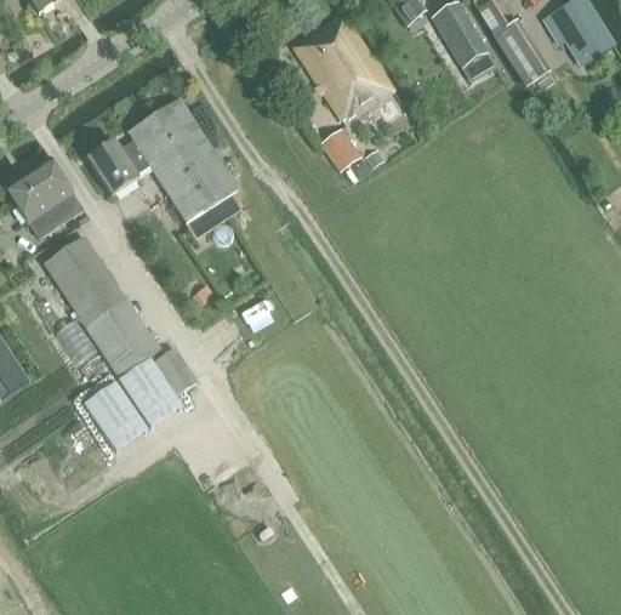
[(30,0),(38,11),(55,0),(30,0)]
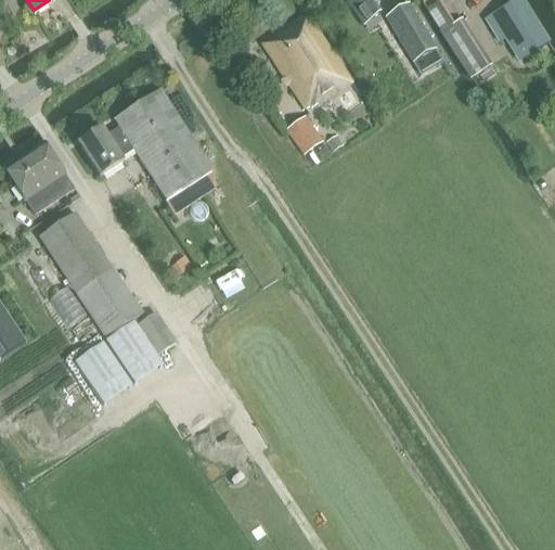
[(348,0),(355,10),(357,10),(364,22),(378,13),(371,1),(372,0),(348,0)]
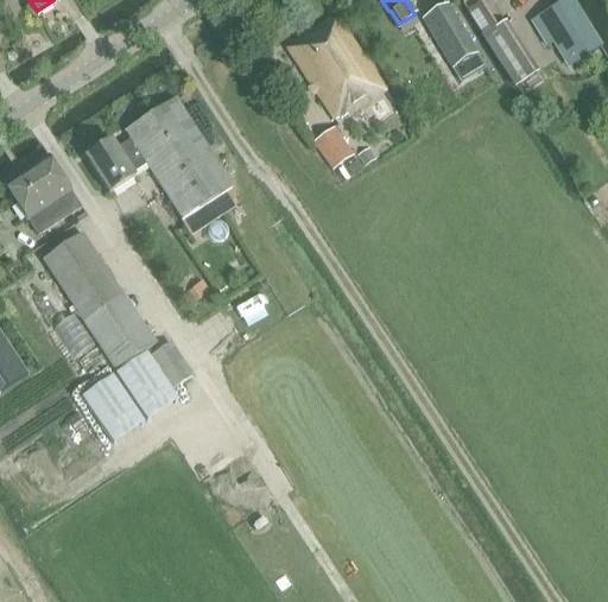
[(449,0),(423,16),(453,65),(479,50),(449,0)]
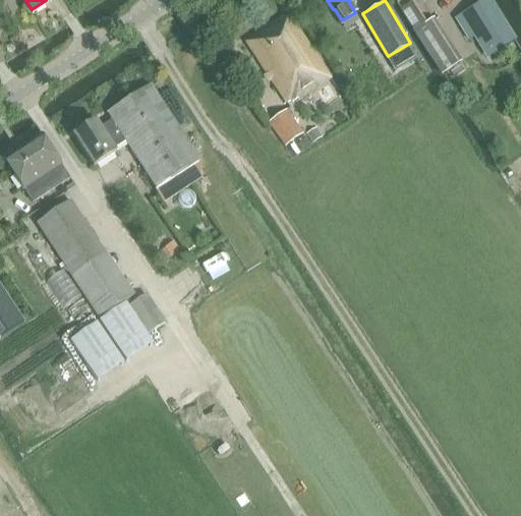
[(480,0),(477,2),(500,39),(488,46),(479,30),(474,33),(473,33),(486,54),(514,38),(491,0),(480,0)]
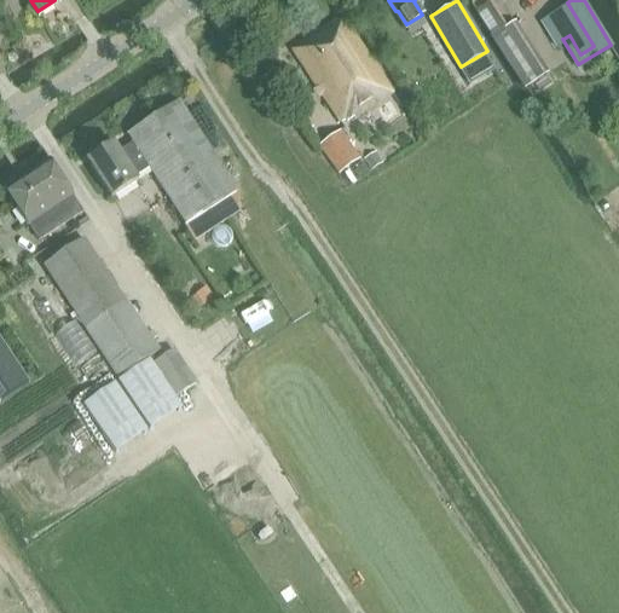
[(594,46),(567,3),(542,17),(557,42),(562,39),(563,39),(570,35),(580,55),(594,46)]
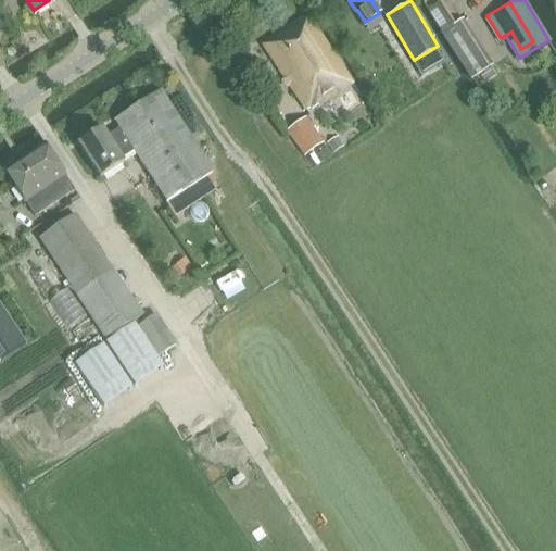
[(320,100),(352,79),(307,12),(263,40),(306,107),(319,98),(320,100)]
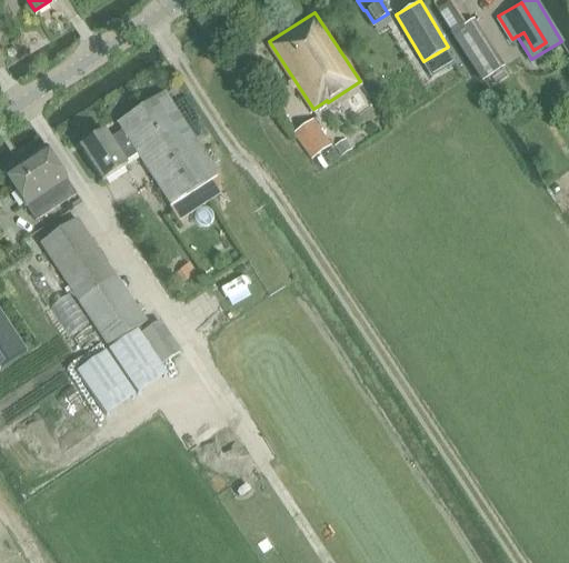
[(472,16),(452,29),(482,76),(503,62),(472,16)]
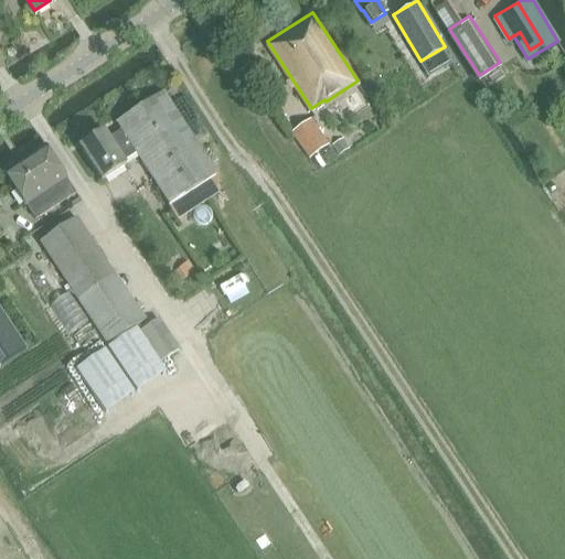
[(404,62),(392,70),(401,84),(414,76),(404,62)]
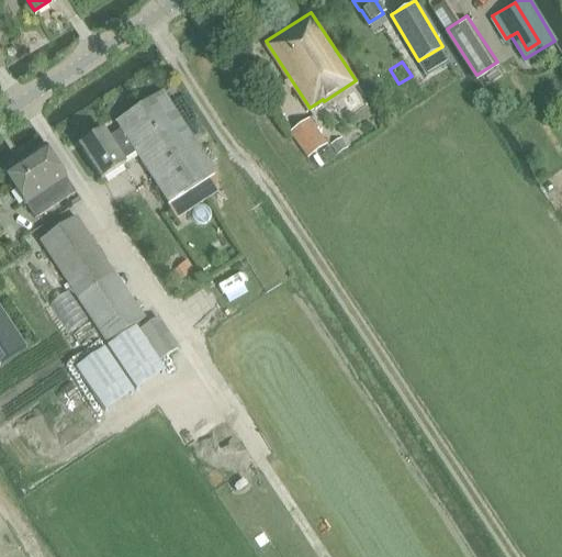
[(215,170),(163,88),(114,118),(120,126),(108,134),(102,125),(78,141),(101,176),(125,162),(122,156),(135,148),(168,200),(215,170)]
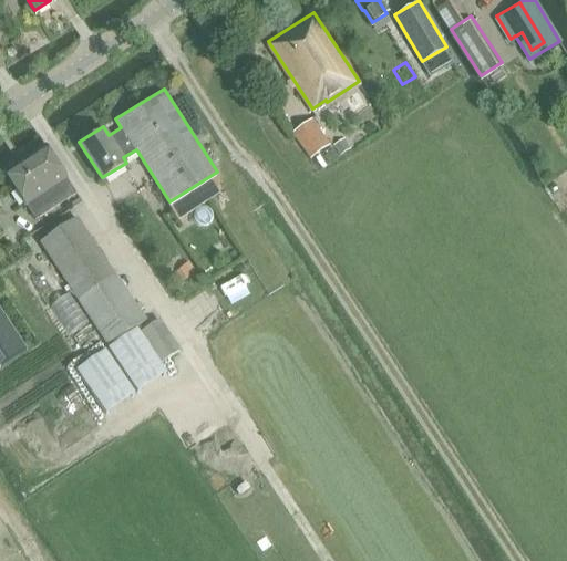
[(310,155),(330,142),(312,115),(291,130),(310,155)]
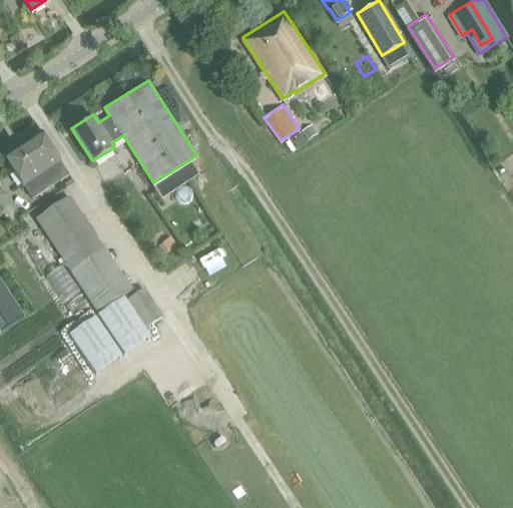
[(308,136),(318,130),(312,120),(302,127),(308,136)]
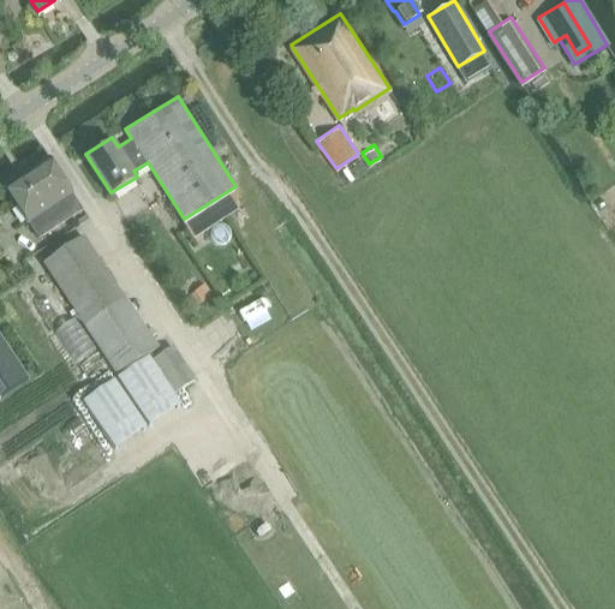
[(37,236),(82,207),(48,155),(4,185),(37,236)]
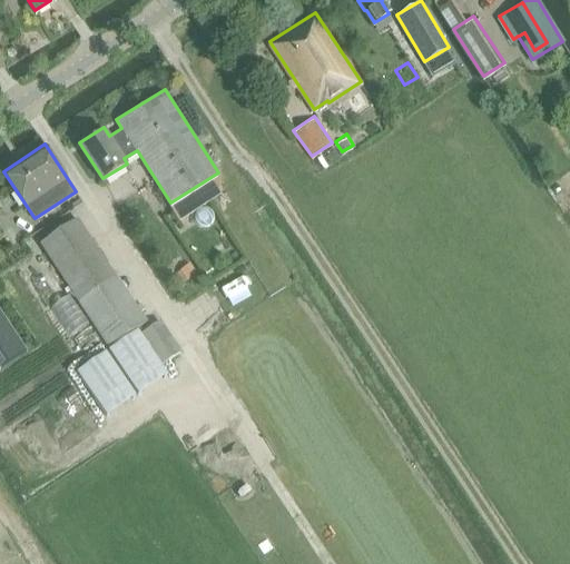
[(148,318),(78,215),(39,240),(108,344),(148,318)]
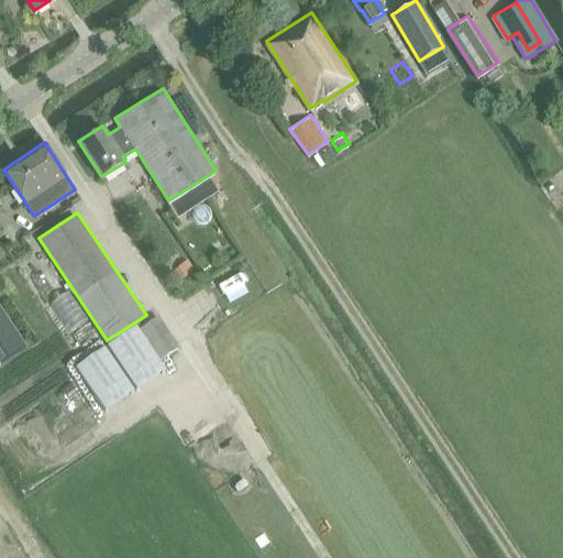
[(258,251),(247,255),(255,275),(266,272),(258,251)]
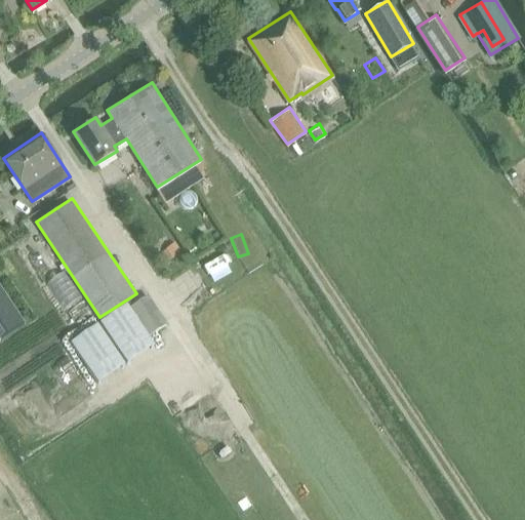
[(174,240),(165,246),(171,255),(180,249),(174,240)]
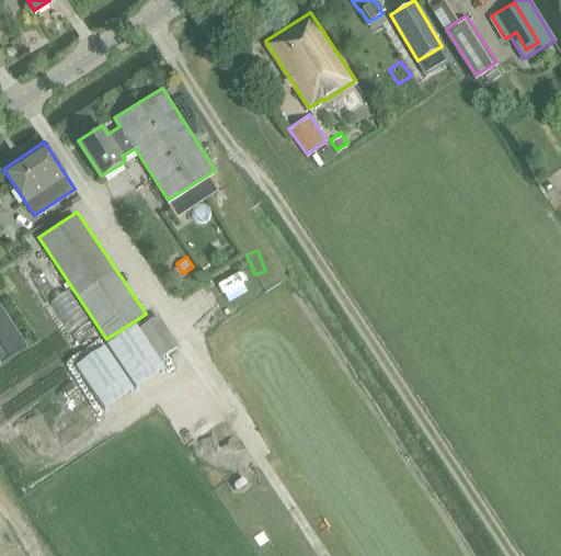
[(26,343),(0,303),(0,359),(1,360),(26,343)]
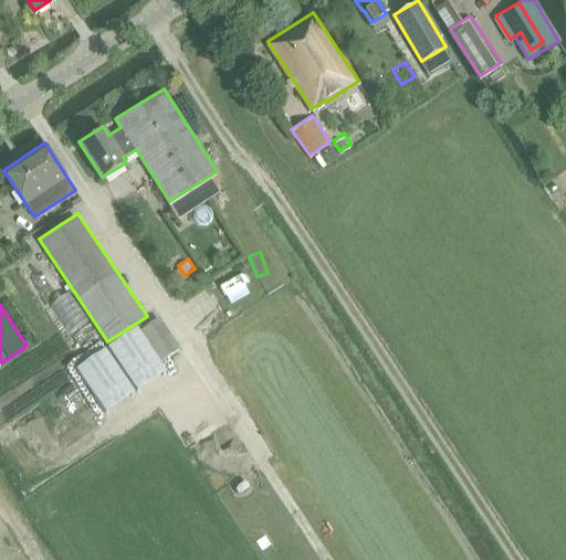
[(140,328),(160,359),(180,346),(160,315),(140,328)]
